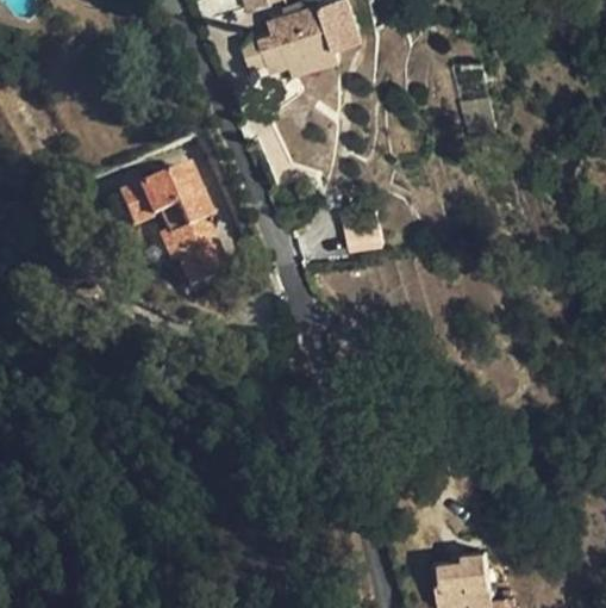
[(269,72),(288,64),(333,48),(363,37),(349,0),(328,0),(318,4),(288,14),(267,22),(272,35),(241,45),(249,69),(267,63),(269,72)]
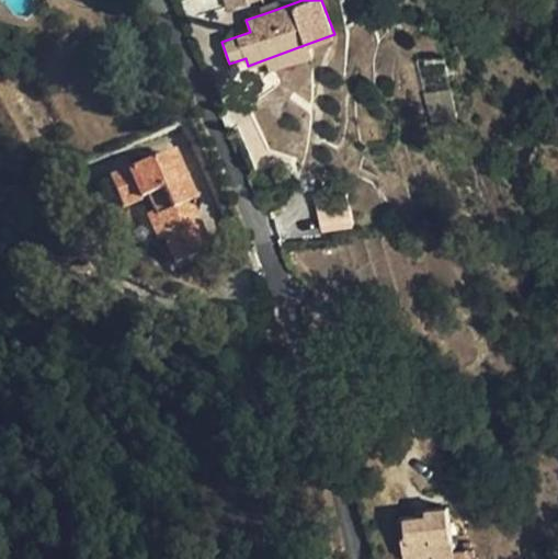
[(265,13),(293,3),(291,0),(279,0),(262,6),(265,13)]
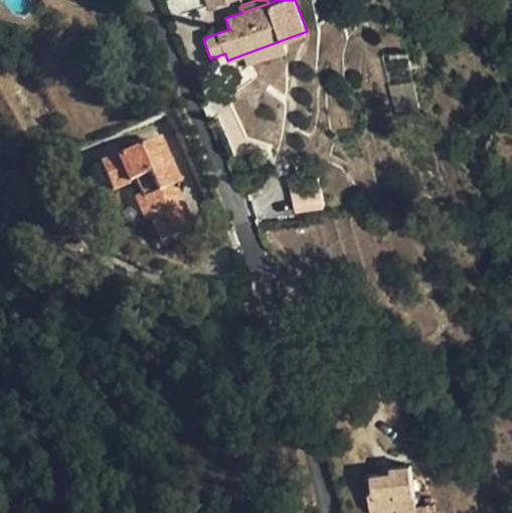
[(282,40),(243,54),(247,63),(286,49),(282,40)]
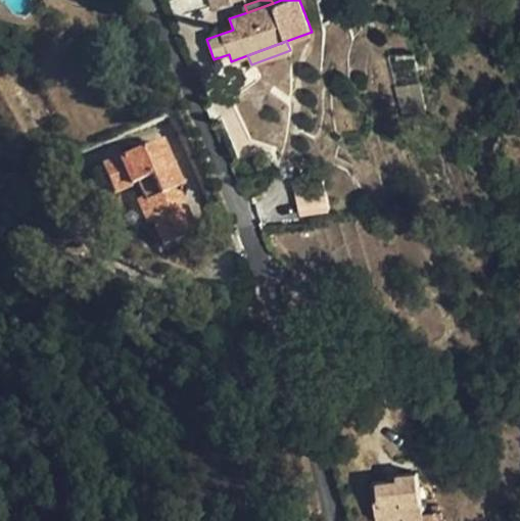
[(162,174),(170,171),(158,143),(88,174),(100,201),(134,186),(140,201),(134,203),(143,227),(149,224),(160,249),(192,235),(174,192),(171,193),(162,174)]
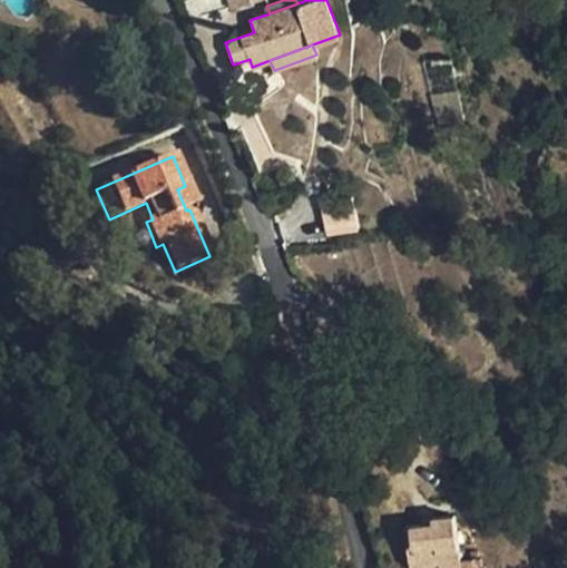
[(195,207),(185,186),(177,189),(186,211),(189,209),(195,207)]
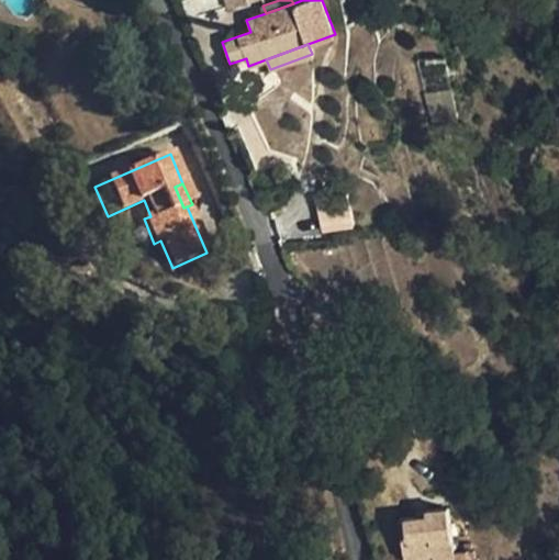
[(313,200),(315,234),(349,231),(346,197),(313,200)]
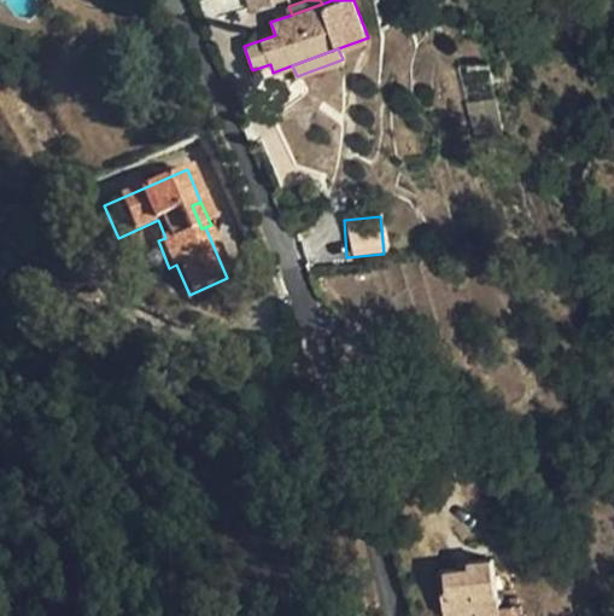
[(436,571),(442,615),(474,611),(474,615),(490,615),(497,614),(497,608),(491,558),(467,562),(468,568),(436,571)]
